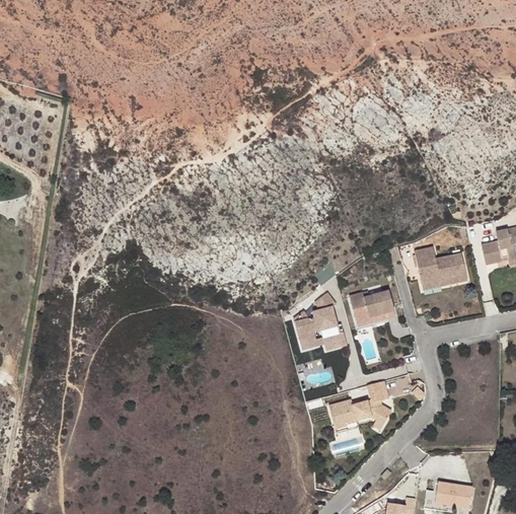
[(481,241),(486,262),(503,261),(503,255),(508,254),(508,260),(515,259),(515,226),(496,230),(498,239),(481,241)]
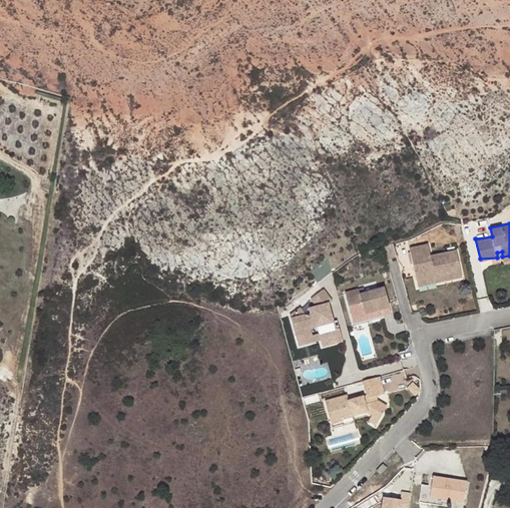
[(433,273),(434,279),(461,275),(455,246),(430,252),(428,240),(409,243),(415,277),(433,273)]
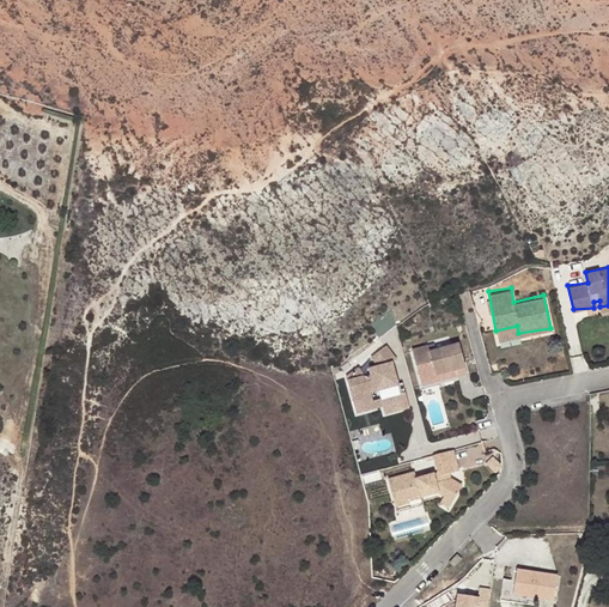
[(412,346),(415,365),(460,358),(456,340),(436,346),(428,347),(427,343),(412,346)]
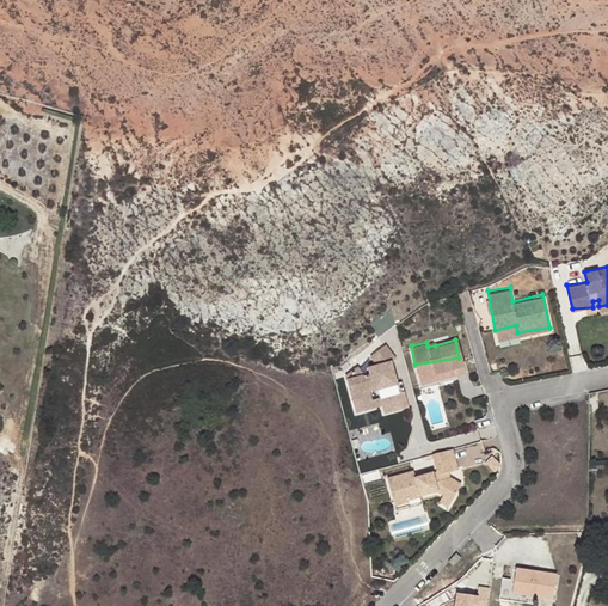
[(378,366),(363,374),(391,368),(390,362),(394,359),(382,343),(369,355),(378,366)]
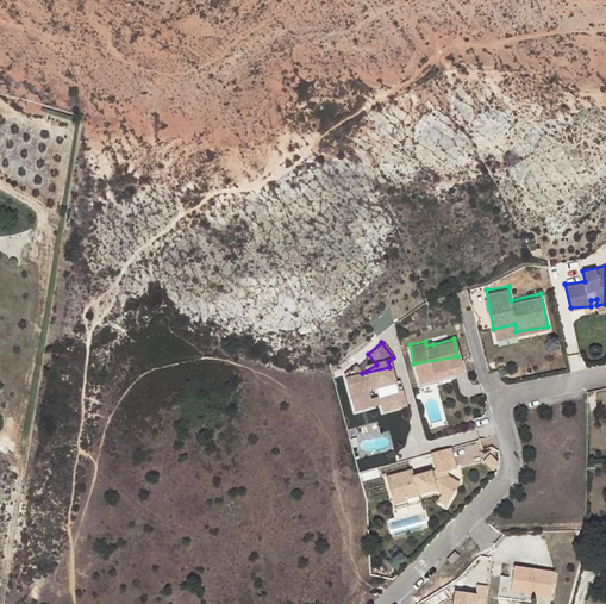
[(457,356),(413,363),(416,373),(450,365),(451,371),(461,368),(457,356)]
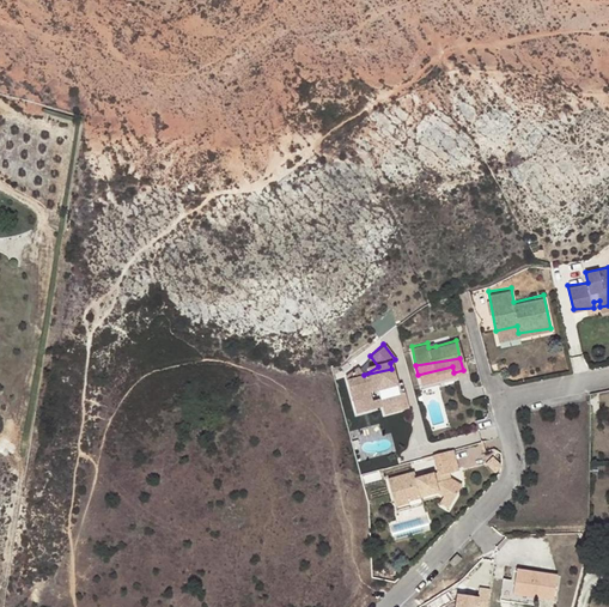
[(452,366),(418,375),(419,380),(454,372),(452,366)]
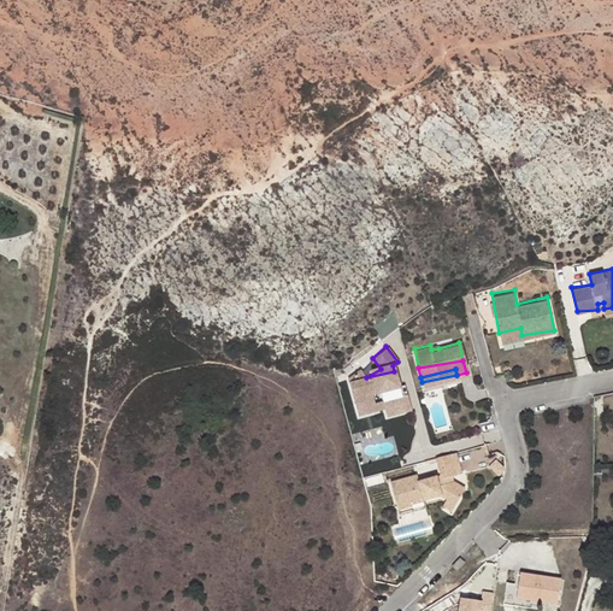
[(366,377),(349,380),(354,405),(373,400),(371,392),(375,391),(376,393),(378,392),(382,406),(384,416),(410,409),(404,385),(399,387),(394,371),(366,377)]
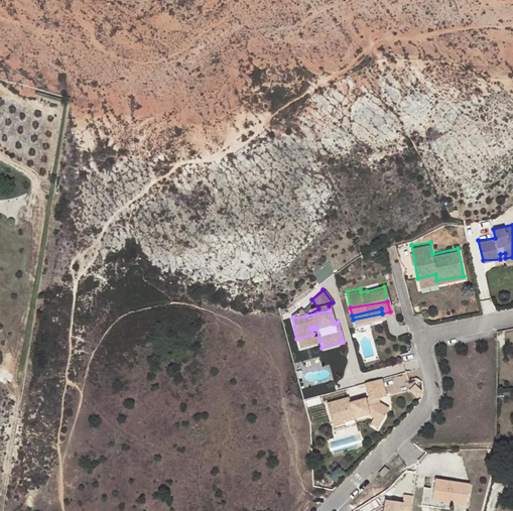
[(312,335),(296,339),(297,346),(319,340),(316,328),(314,329),(313,327),(310,328),(312,335)]
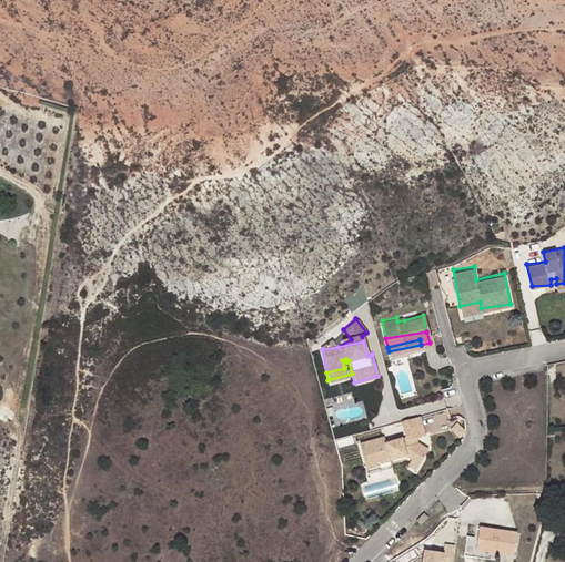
[(417,418),(400,422),(403,437),(405,441),(399,442),(397,438),(382,442),(381,437),(357,442),(363,468),(375,466),(374,463),(373,460),(385,457),(386,460),(402,456),(409,460),(406,466),(413,469),(423,450),(412,443),(407,446),(406,439),(412,438),(421,436),(417,418)]
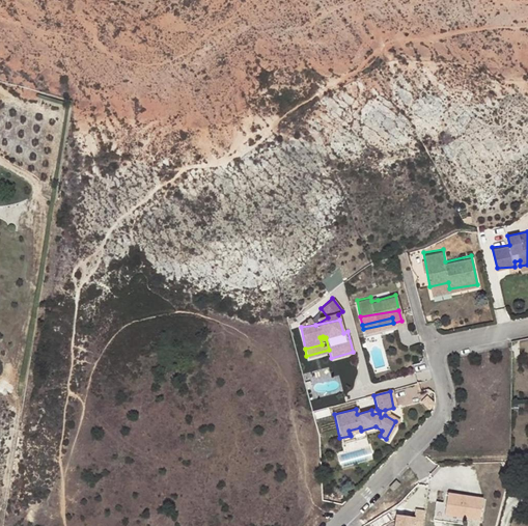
[(434,502),(434,520),(446,520),(446,515),(461,515),(462,515),(483,516),(483,494),(447,493),(446,503),(434,502)]
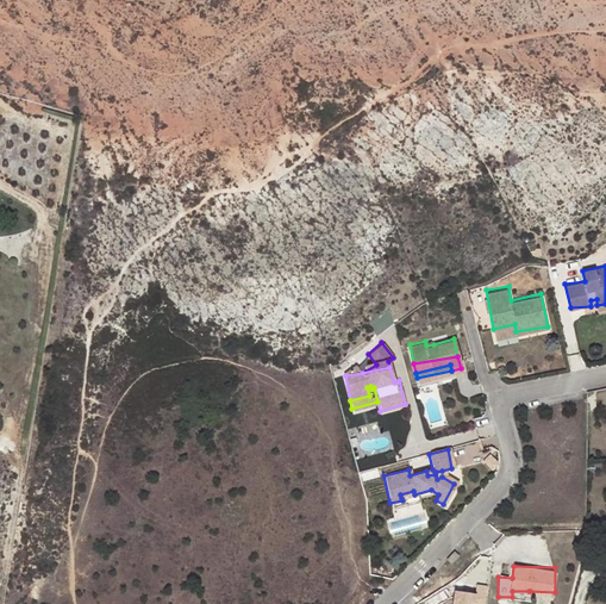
[(428,573),(420,581),(425,585),(432,578),(428,573)]
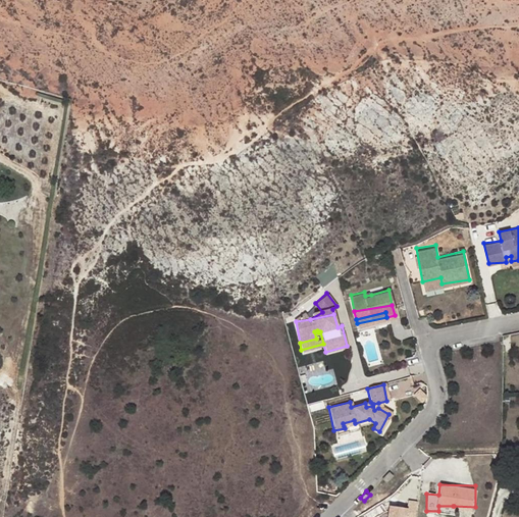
[(390,516),(409,516),(411,503),(393,500),(390,516)]
